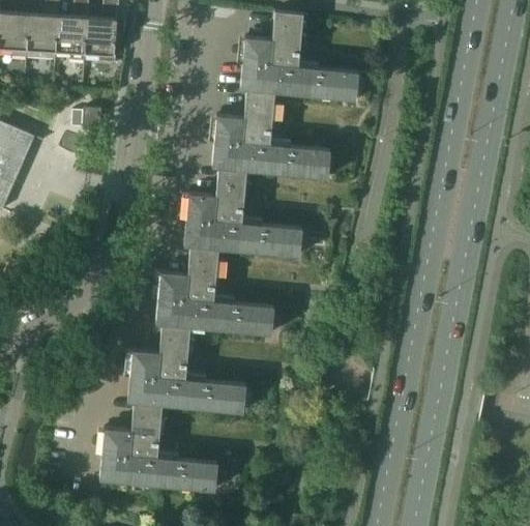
[(11,59),(26,60),(29,16),(30,16),(30,0),(16,0),(16,15),(1,13),(0,13),(0,51),(11,52),(11,59)]
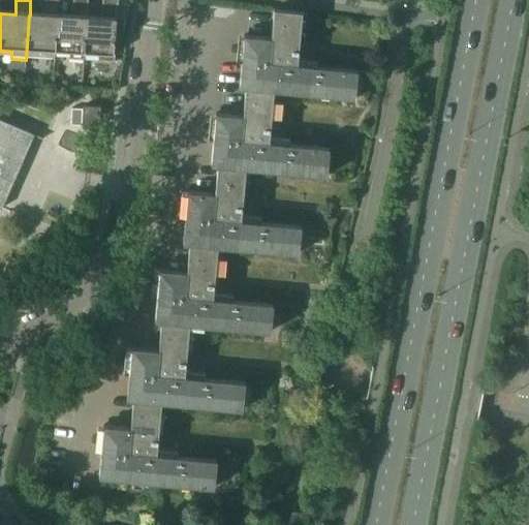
[(29,16),(26,60),(55,61),(56,55),(58,18),(59,18),(59,0),(44,0),(43,17),(30,16),(29,16)]
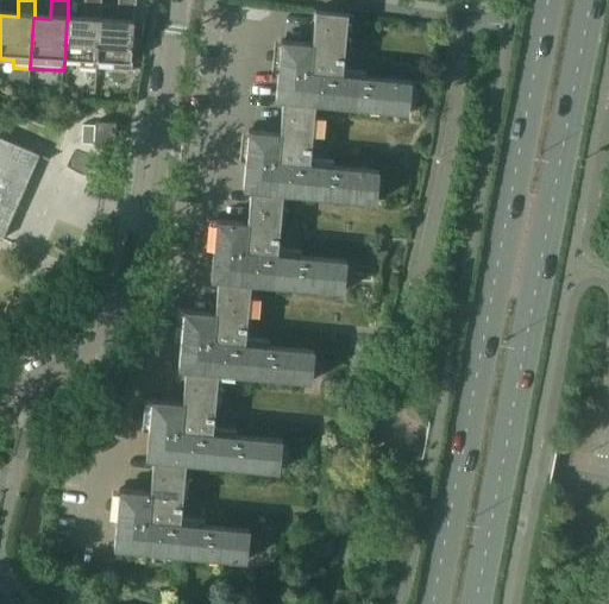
[(96,73),(98,65),(100,23),(102,0),(99,0),(85,0),(83,21),(68,20),(67,20),(64,63),(80,64),(80,71),(96,73)]
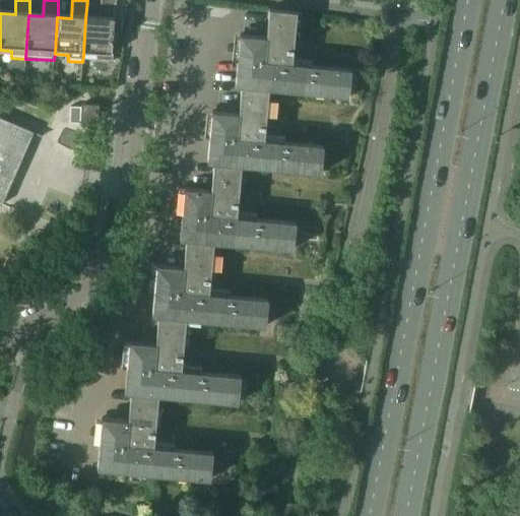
[(85,19),(83,56),(96,57),(96,63),(112,64),(116,2),(102,1),(100,20),(85,19)]
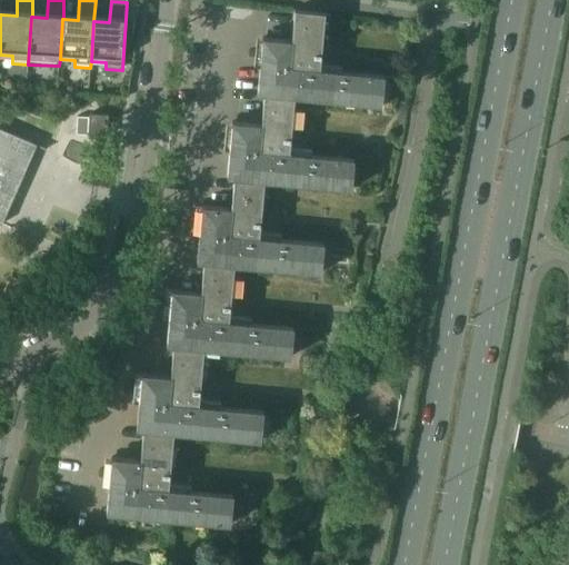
[(258,98),(265,98),(295,101),(381,109),(382,106),(375,106),(377,81),(385,82),(385,79),(319,73),(325,16),(295,13),(292,45),(263,41),(258,98)]
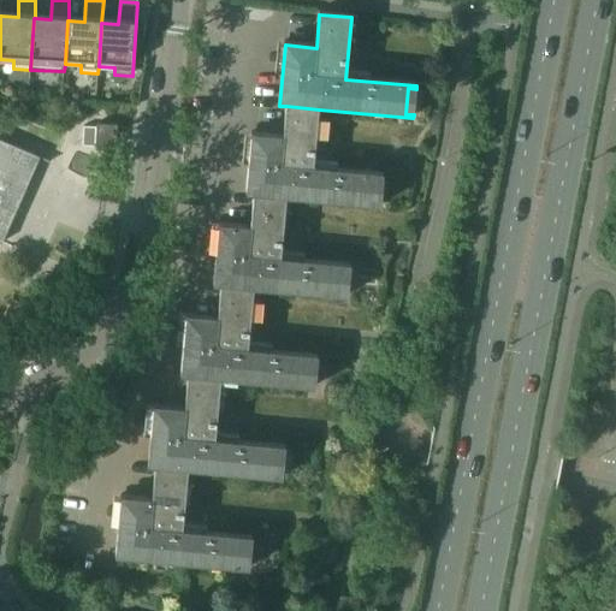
[(246,196),(254,197),(286,200),(380,209),(380,206),(373,205),(375,179),(383,179),(384,176),(313,170),(319,110),(286,106),(283,138),(252,136),(246,196)]
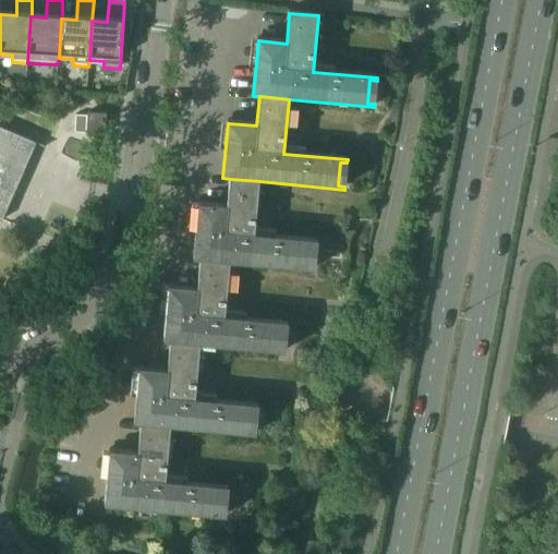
[(75,135),(106,137),(107,117),(88,116),(88,119),(76,118),(75,135)]
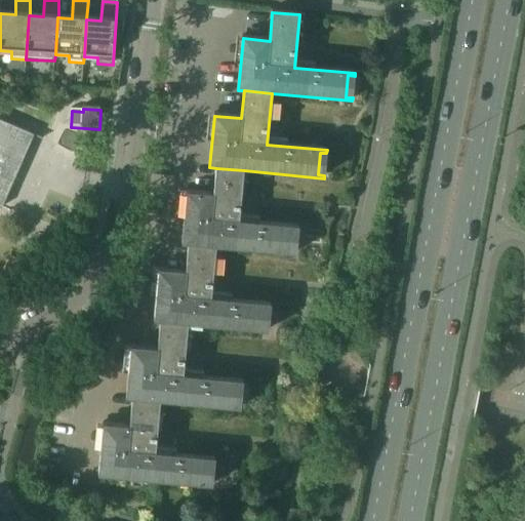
[(0,209),(1,211),(2,209),(0,208),(0,206),(11,182),(13,184),(22,164),(19,163),(24,154),(31,136),(34,137),(34,136),(0,121),(0,209)]
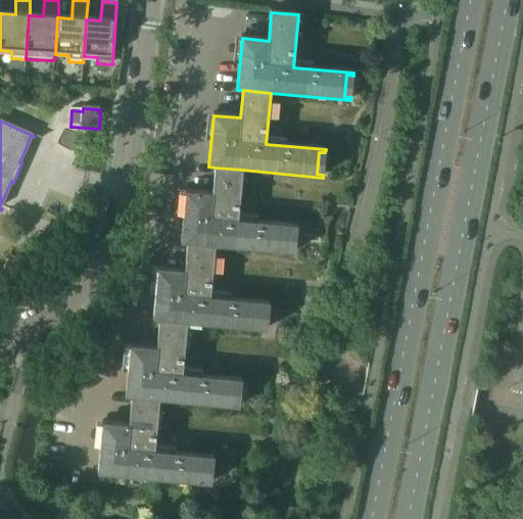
[(181,244),(187,244),(216,247),(295,254),(295,251),(289,251),(291,229),(297,230),(298,227),(238,221),(243,170),(216,168),(212,195),(186,193),(181,244)]
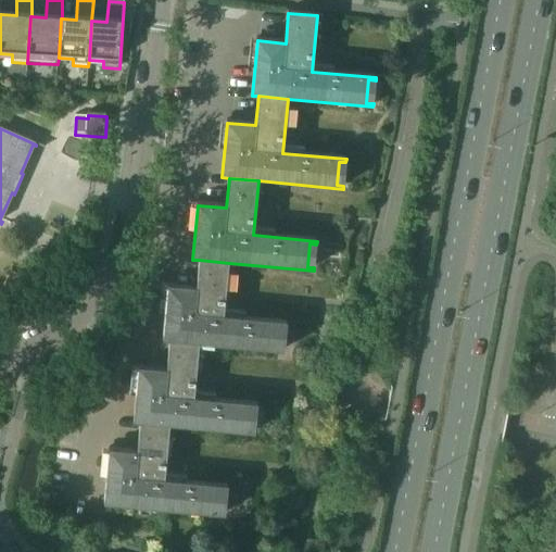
[(163,341),(169,342),(200,345),(285,353),(285,350),(278,349),(280,326),(287,326),(287,323),(224,317),(229,263),(199,260),(197,289),(168,287),(163,341)]
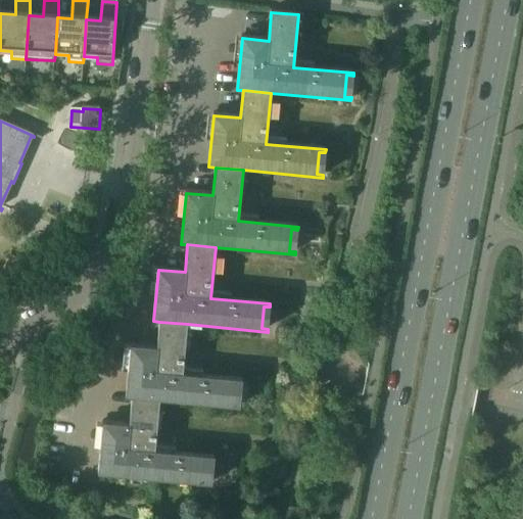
[(126,398),(132,398),(159,402),(240,409),(240,406),(234,406),(236,383),(242,384),(242,381),(183,375),(188,324),(159,322),(157,349),(131,346),(126,398)]
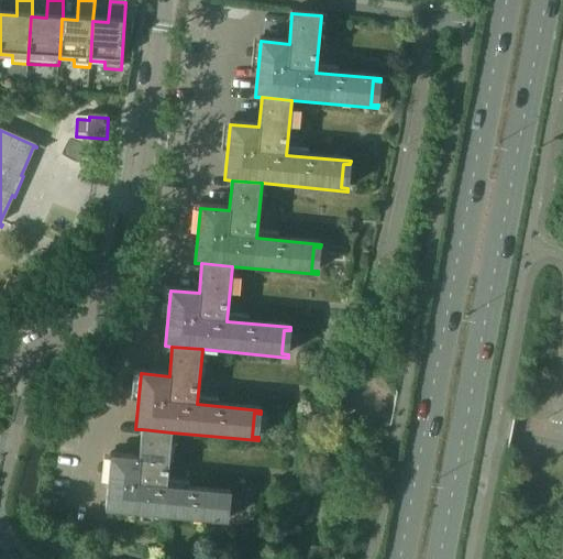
[(172,433),(142,429),(140,459),(111,457),(106,512),(228,524),(229,521),(222,519),(224,496),(231,496),(231,493),(167,488),(172,433)]
